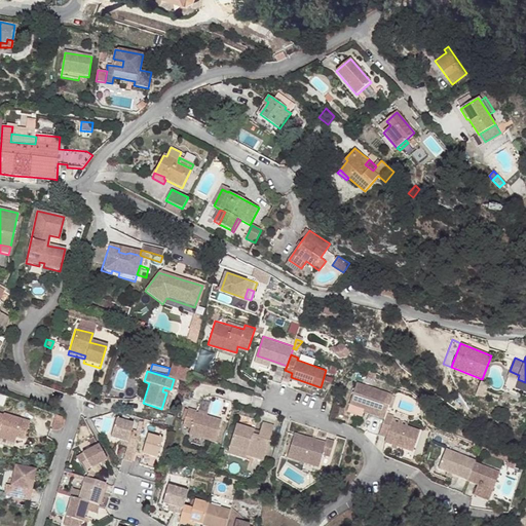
[(349,404),(365,409),(373,412),(373,415),(379,417),(387,395),(357,384),(349,404)]
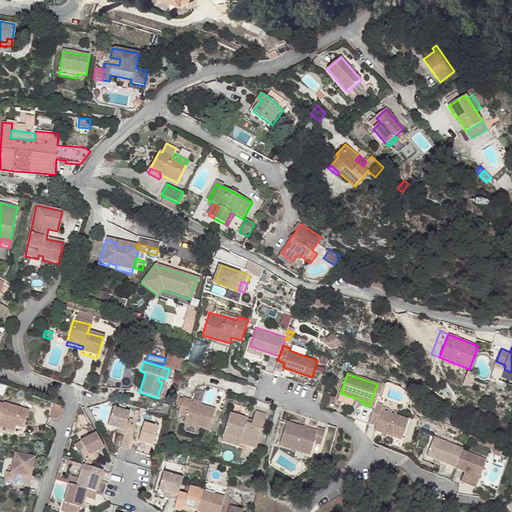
[(377,384),(369,406),(373,408),(376,402),(381,385),(377,384)]
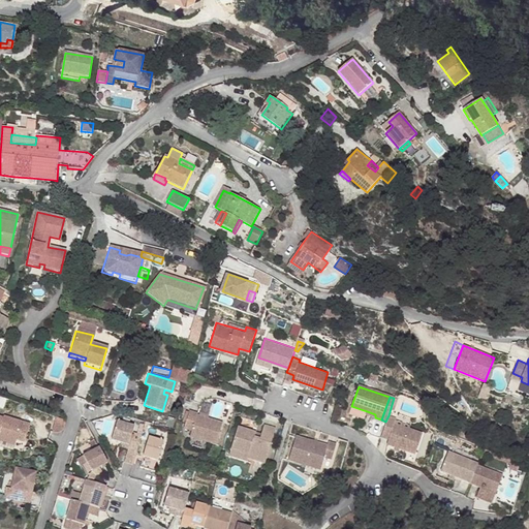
[(222,421),(196,412),(190,435),(216,442),(222,421)]
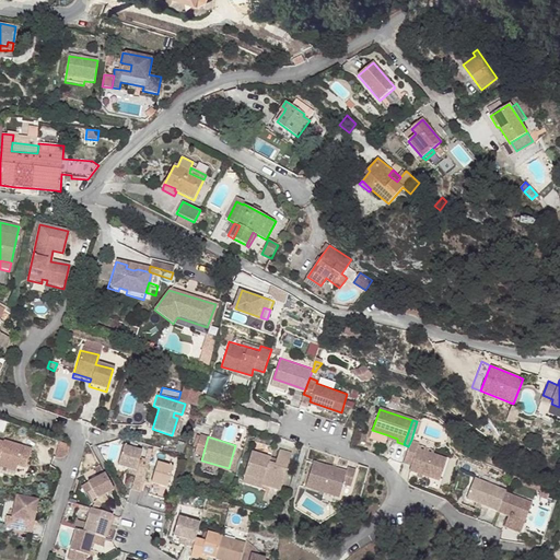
[(0,463),(18,468),(18,467),(25,469),(26,466),(31,448),(4,441),(3,442),(0,440),(0,463)]
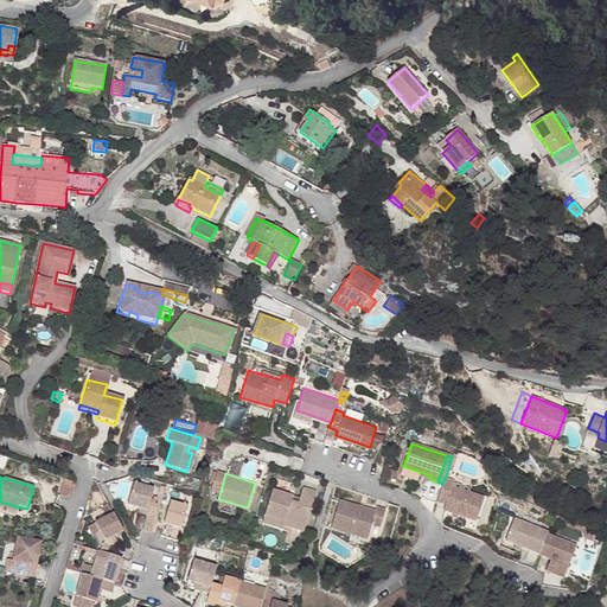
[(452,485),(453,481),(453,479),(446,477),(442,484),(438,498),(436,500),(443,504),(442,509),(473,521),(483,497),(468,492),(452,485)]
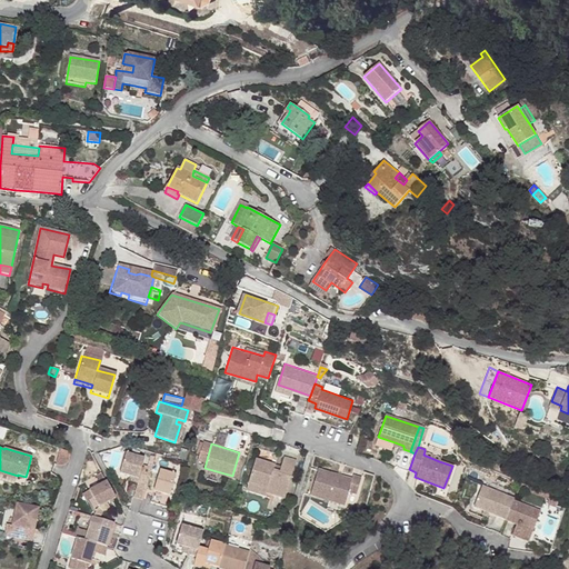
[(410,451),(403,449),(398,462),(410,467),(415,453),(410,451)]
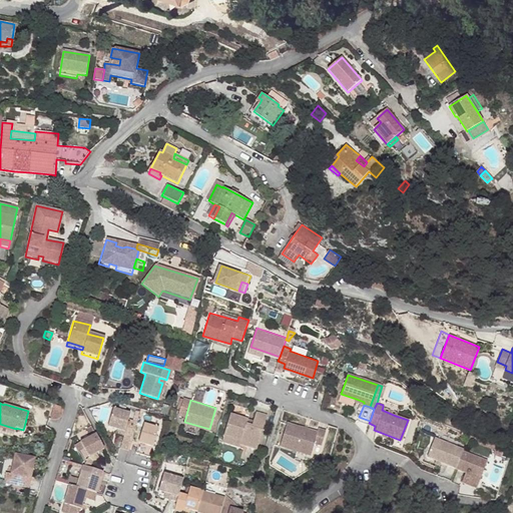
[(107,426),(116,428),(124,431),(127,419),(129,411),(112,407),(107,426)]
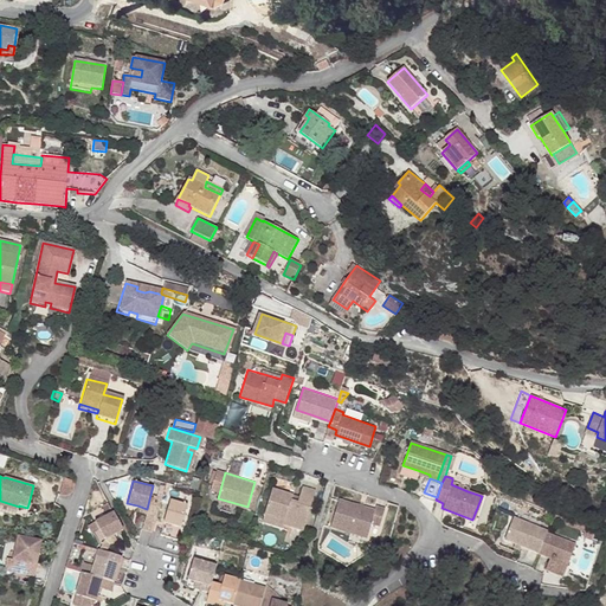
[(469,487),(452,481),(451,484),(468,491),(469,487)]
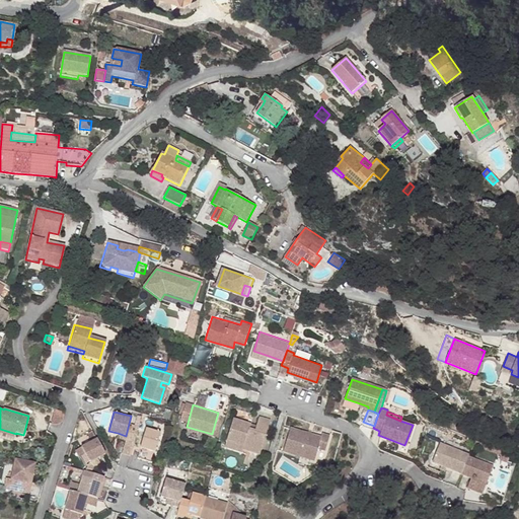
[(260,415),(257,424),(255,429),(249,427),(251,422),(234,417),(225,446),(242,452),(243,449),(261,454),(270,419),(260,415)]
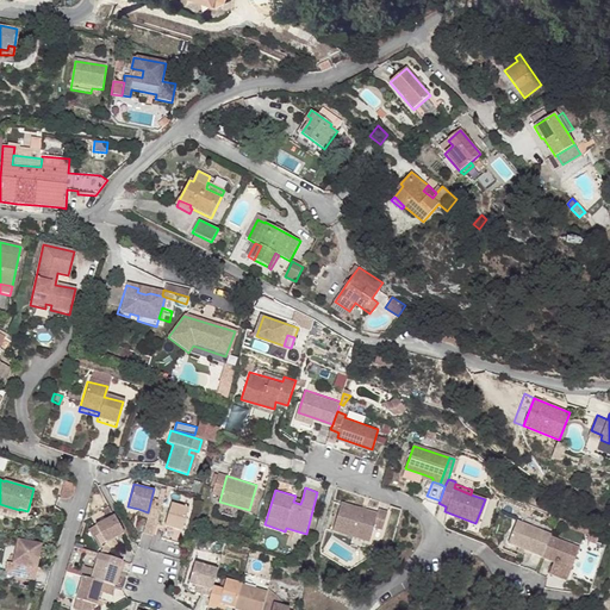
[(153,535),(162,500),(151,498),(148,512),(147,516),(147,517),(149,518),(148,523),(145,522),(143,533),(153,535)]
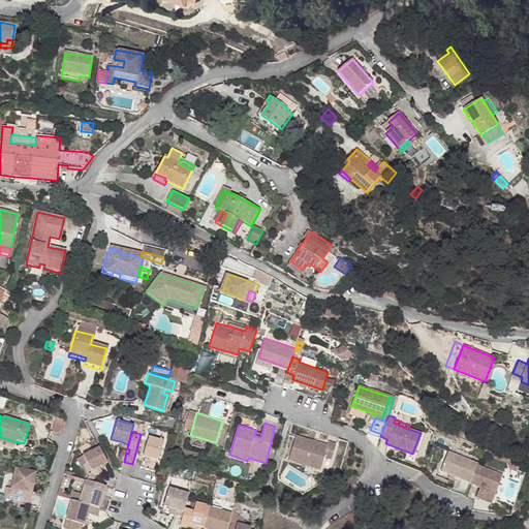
[(327,444),(294,434),(287,458),(318,468),(322,456),(331,458),(335,444),(328,441),(327,444)]
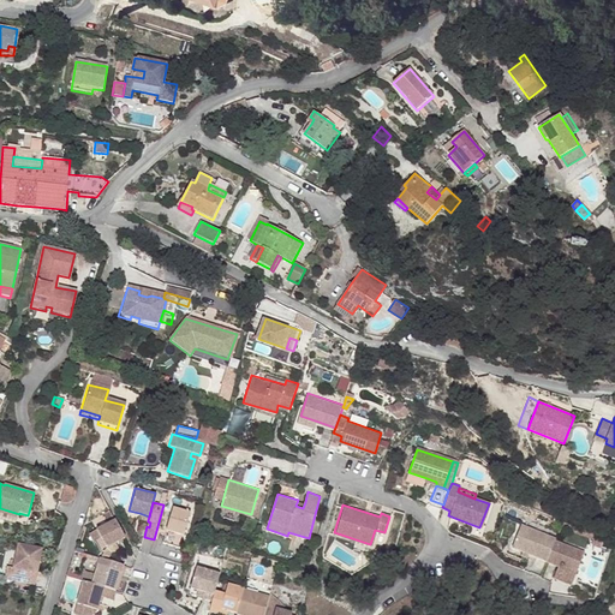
[(173,507),(167,530),(184,535),(190,512),(173,507)]
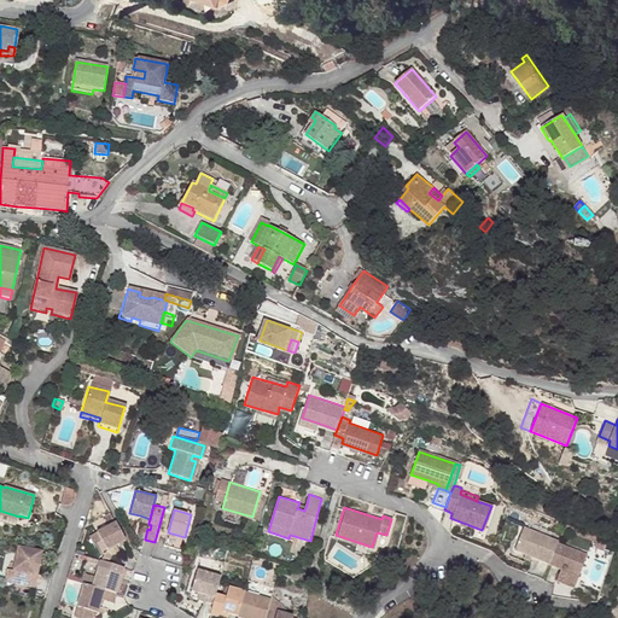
[(0,516),(18,522),(19,517),(0,511),(0,516)]
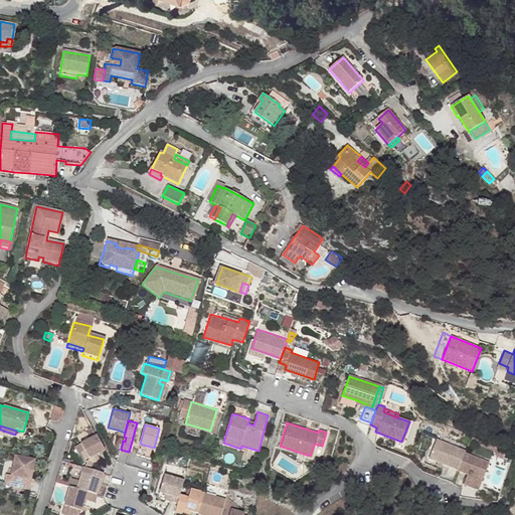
[(87,457),(96,453),(103,449),(95,433),(78,442),(87,457)]
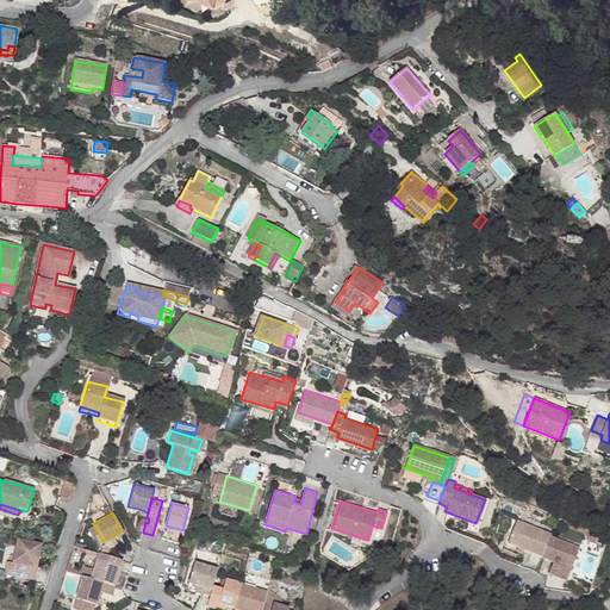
[(549,537),(551,535),(517,521),(508,545),(541,559),(549,537)]
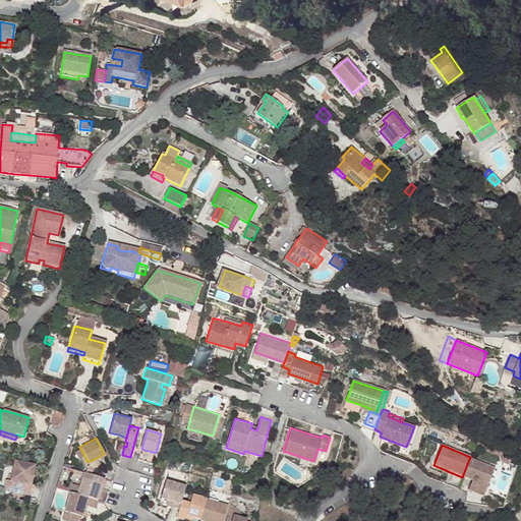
[(153,463),(156,453),(141,449),(138,459),(153,463)]
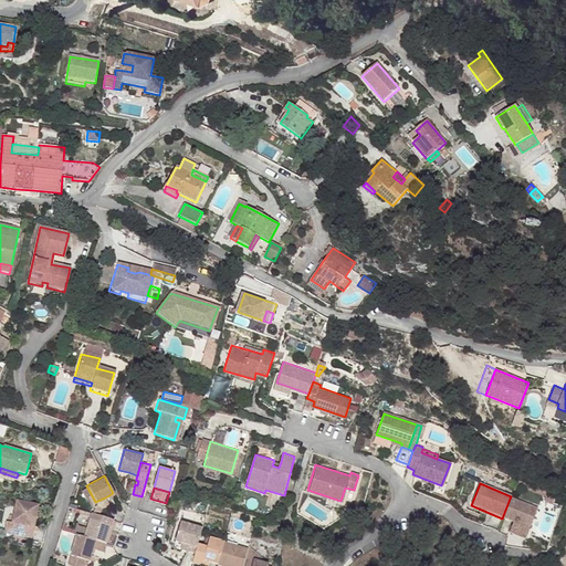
[(95,502),(94,503),(93,509),(101,511),(102,506),(107,503),(105,498),(95,502)]
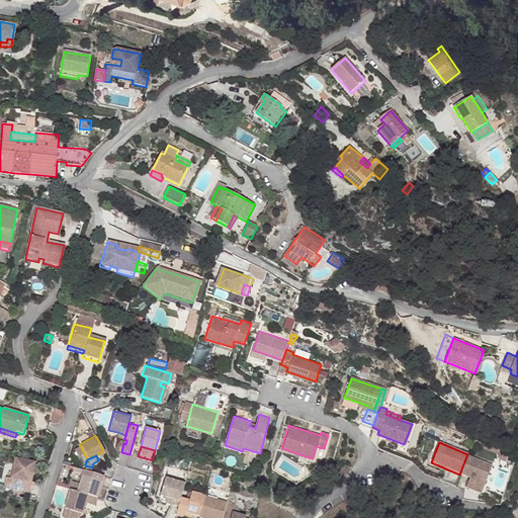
[(466,456),(459,475),(483,485),(491,466),(466,456)]
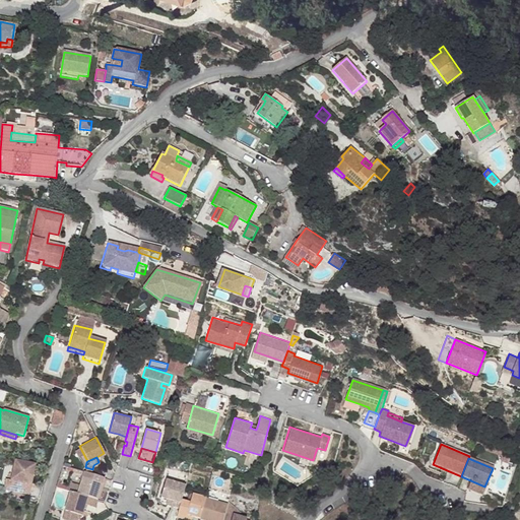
[(4,490),(29,494),(35,463),(15,459),(11,479),(6,478),(4,490)]
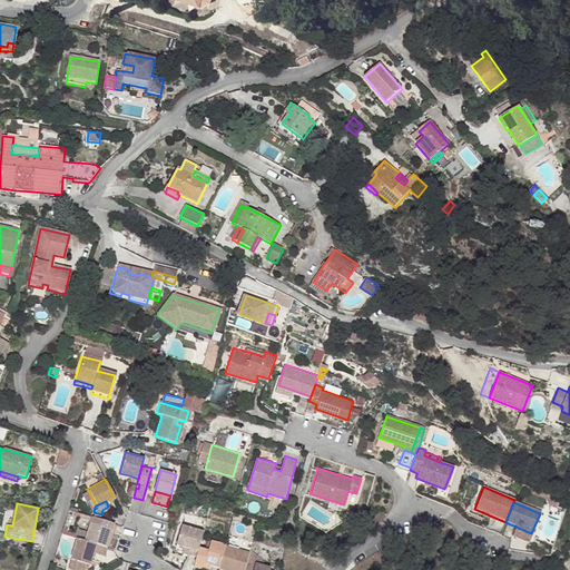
[(100,518),(92,516),(91,516),(90,522),(111,529),(114,522),(100,518)]
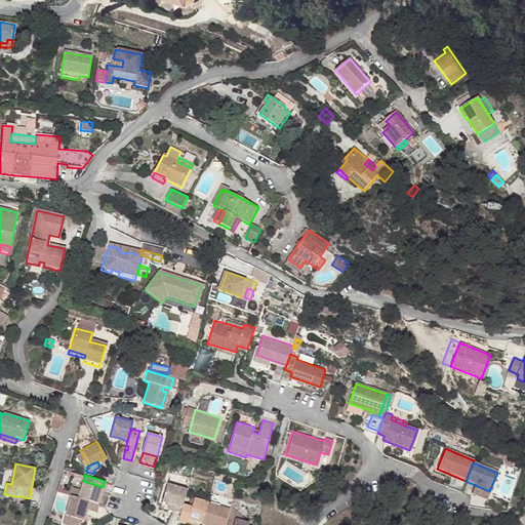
[(103,487),(83,481),(78,497),(97,503),(103,487)]
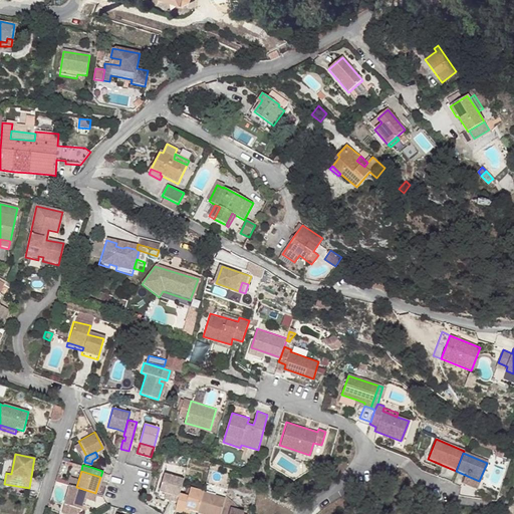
[(182,484),(184,478),(165,472),(159,490),(166,492),(172,494),(170,499),(177,501),(182,484)]
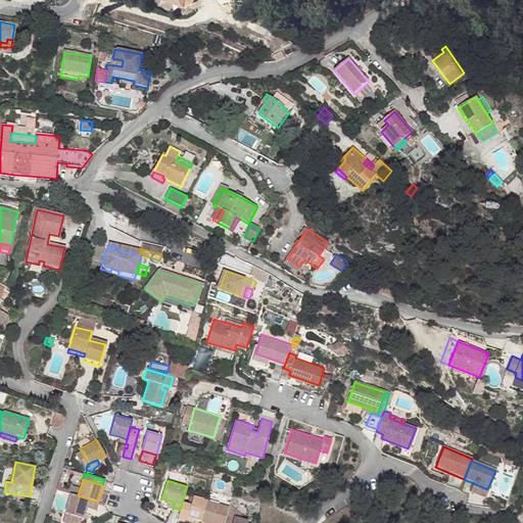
[(188,516),(193,495),(185,492),(180,510),(178,516),(187,519),(188,516)]
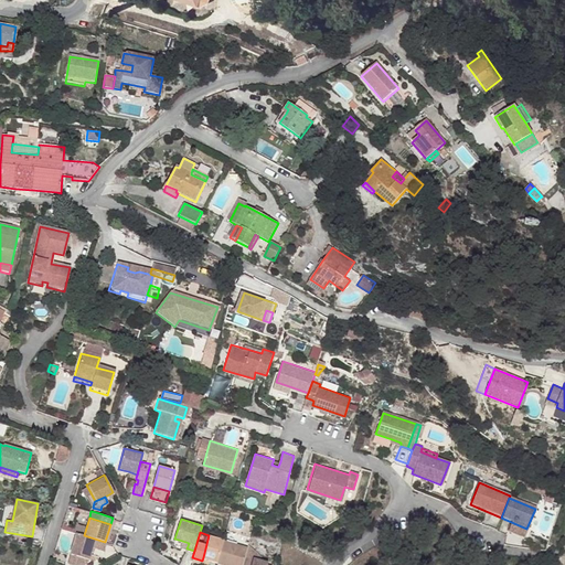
[(103,551),(105,542),(84,535),(76,533),(71,553),(89,558),(93,547),(103,551)]
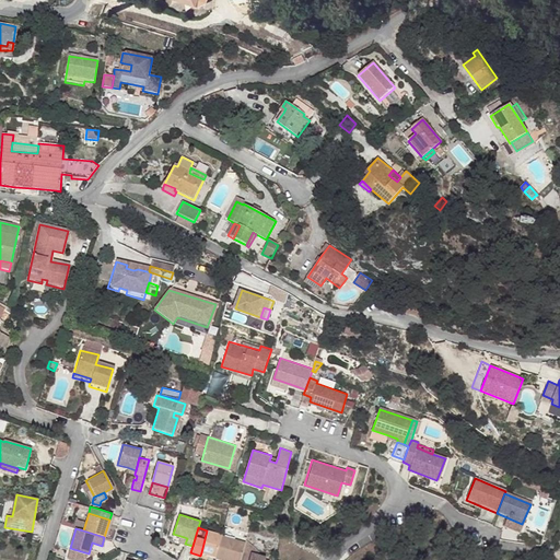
[(221,534),(207,531),(201,552),(207,555),(214,557),(221,536),(221,534)]
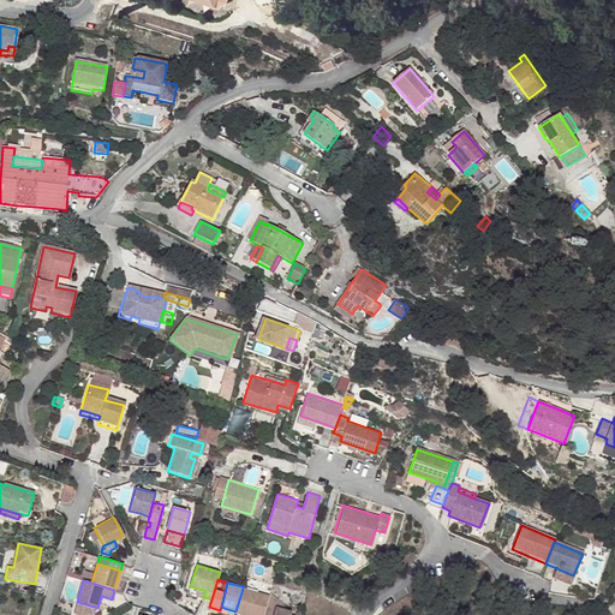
[(263,614),(266,605),(268,597),(243,589),(236,611),(236,613),(242,614),(263,614)]
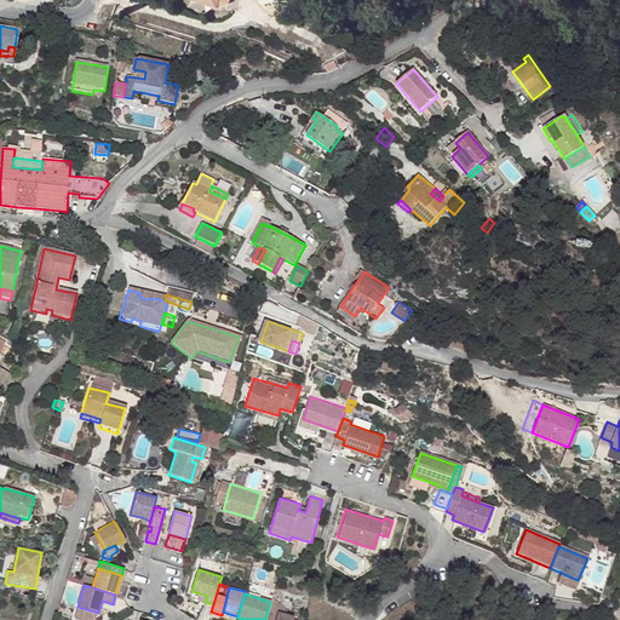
[(285,609),(270,602),(268,610),(277,614),(282,615),(285,609)]
